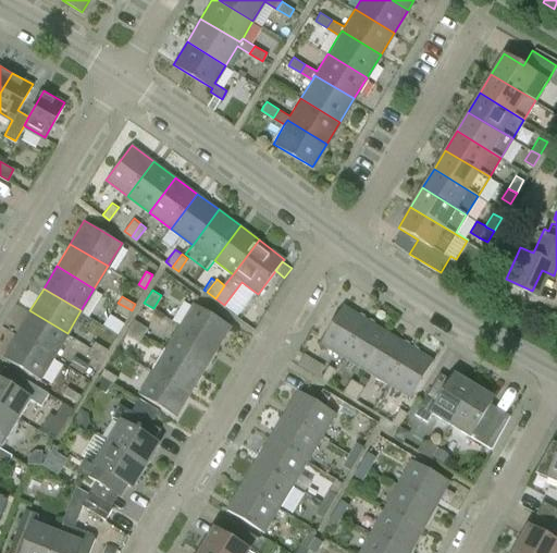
[(114,309),(127,317),(132,310),(118,303),(114,309)]
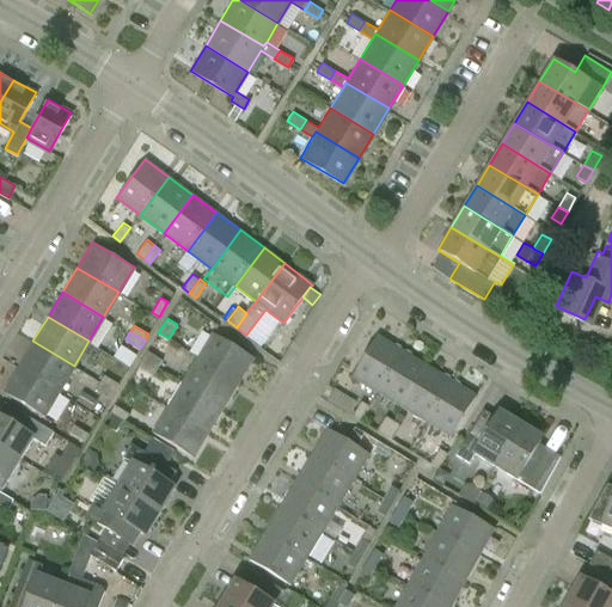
[(199,357),(239,382),(255,357),(214,332),(199,357)]
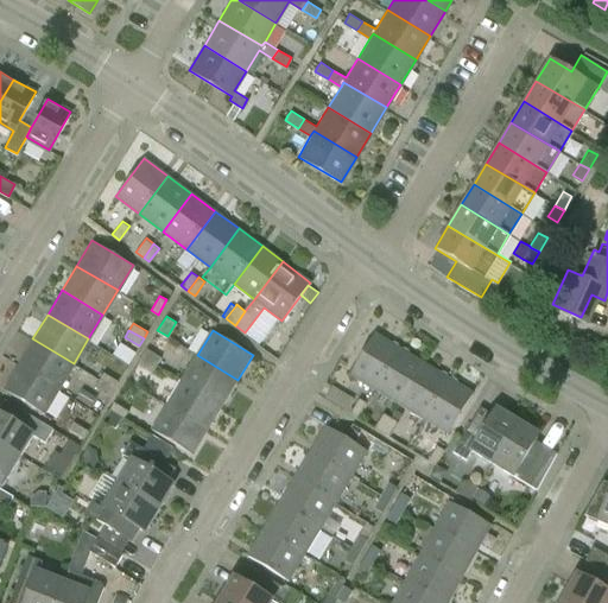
[(374,388),(399,348),(374,332),(349,374),(374,388)]
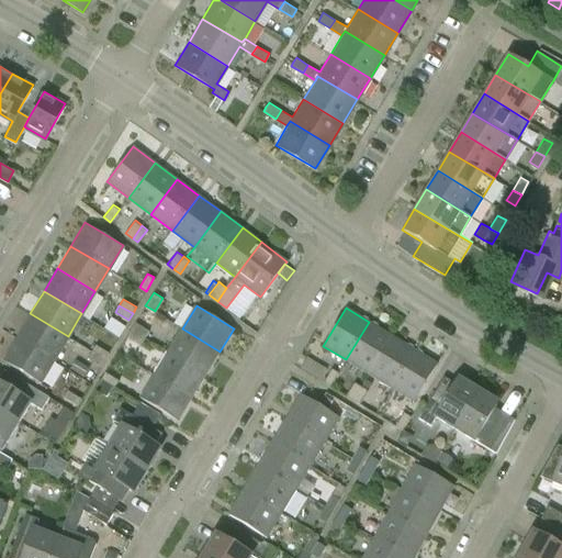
[(17,336),(54,358),(68,336),(30,313),(17,336)]
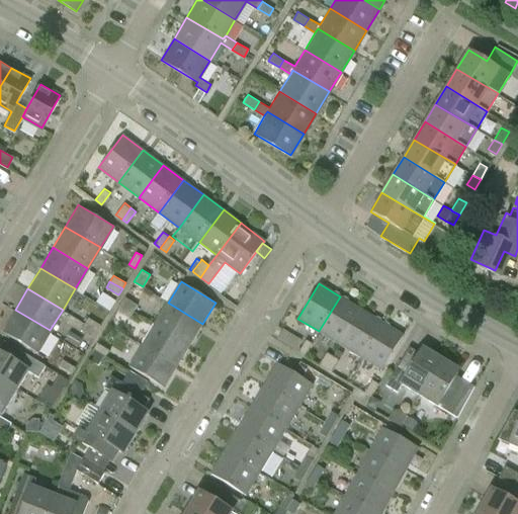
[(138,303),(124,295),(121,303),(134,310),(138,303)]
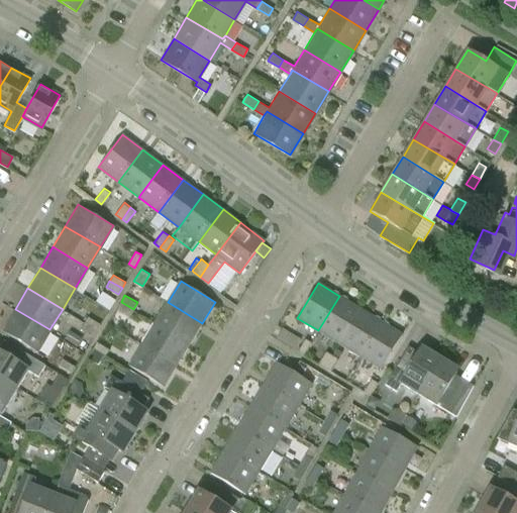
[(339,343),(359,308),(339,296),(318,330),(339,343)]
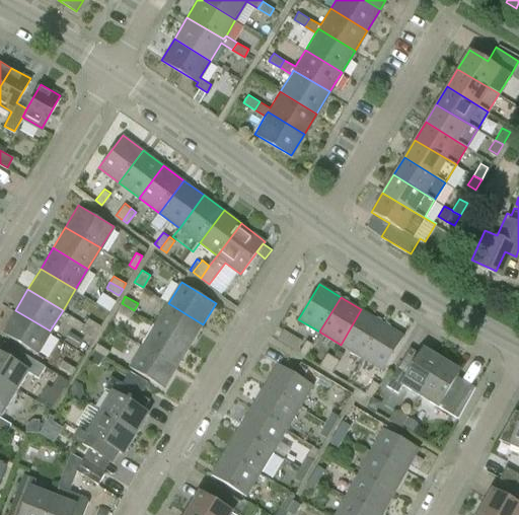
[(118,309),(130,316),(134,310),(122,303),(118,309)]
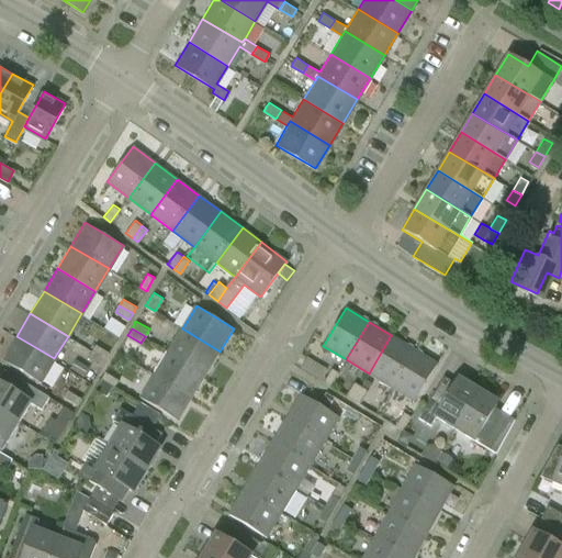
[(168,350),(205,374),(220,352),(182,328),(168,350)]
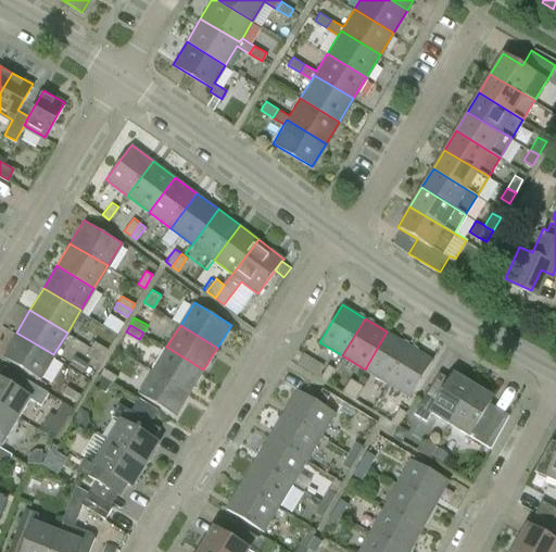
[(387,383),(409,345),(387,331),(365,369),(387,383)]
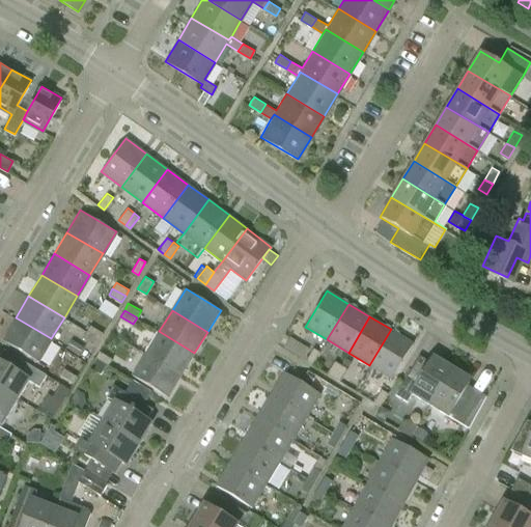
[(2,339),(38,361),(51,338),(16,317),(2,339)]
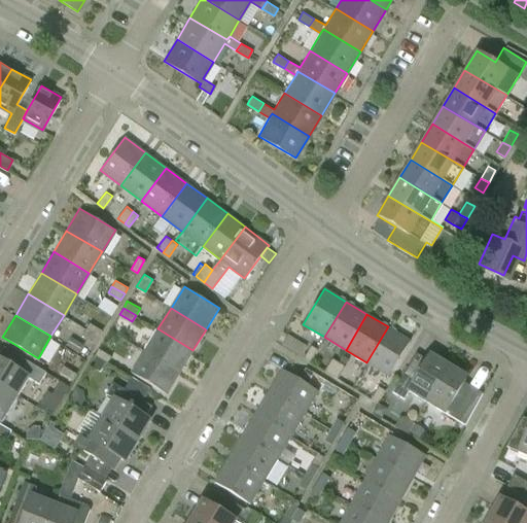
[(102,329),(90,322),(85,328),(99,336),(102,329)]
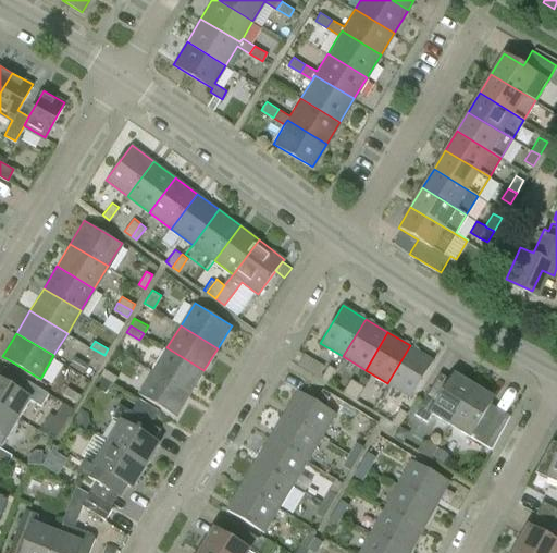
[(410,396),(433,359),(410,345),(387,383),(410,396)]
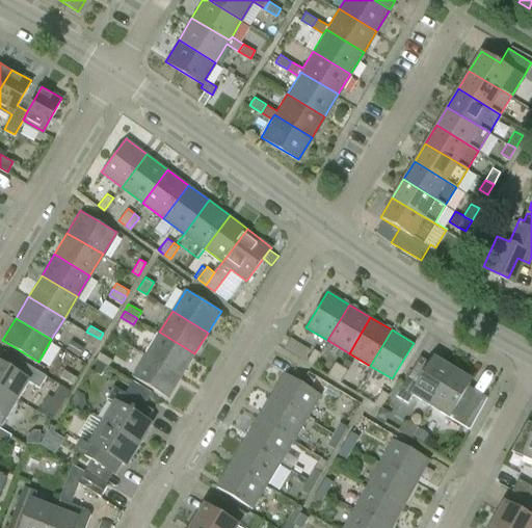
[(83,338),(96,345),(100,339),(86,332),(83,338)]
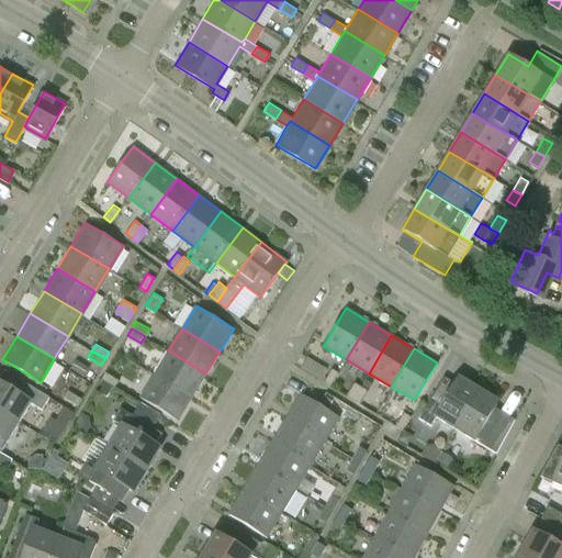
[(154,374),(191,397),(205,374),(168,350),(154,374)]
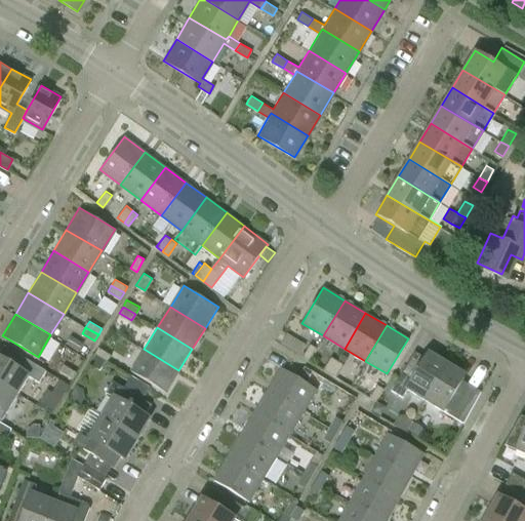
[(83,343),(71,335),(66,344),(78,351),(83,343)]
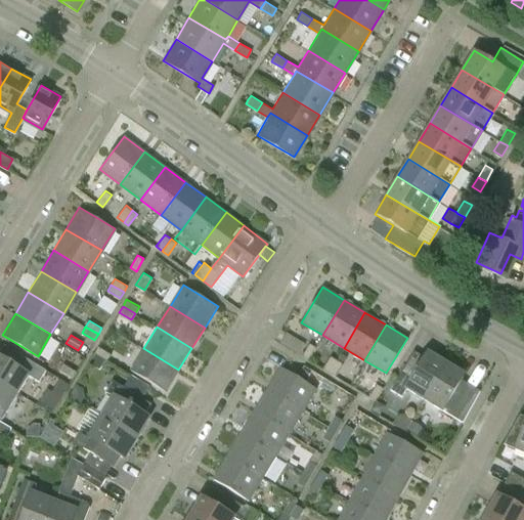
[(308,358),(315,346),(309,342),(302,354),(308,358)]
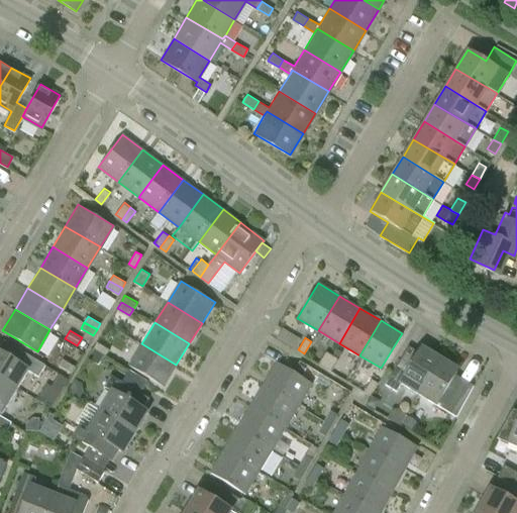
[(0,376),(9,382),(17,387),(28,368),(38,375),(44,364),(26,352),(5,339),(0,346),(0,376)]
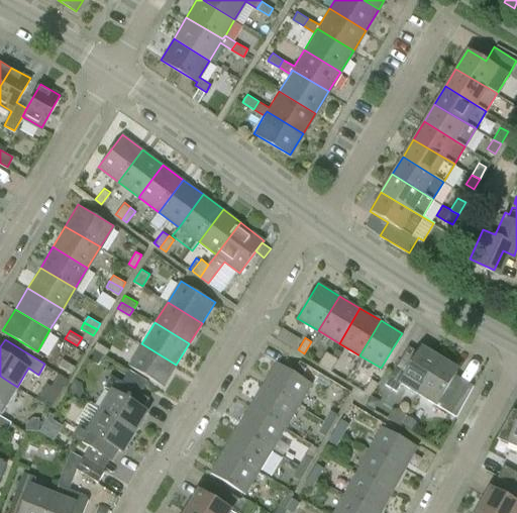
[(93,346),(105,354),(109,348),(97,340),(93,346)]
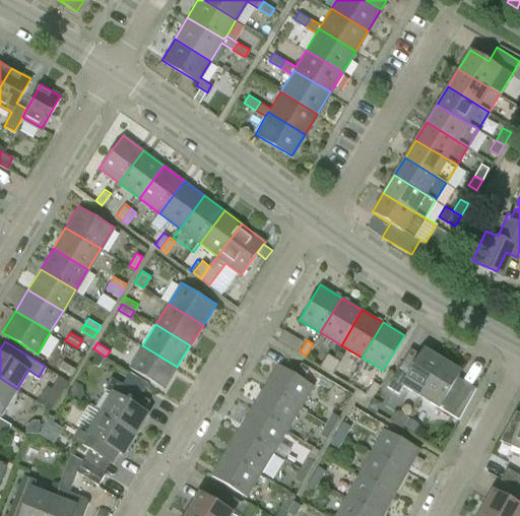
[(129,367),(164,388),(177,367),(142,345),(129,367)]
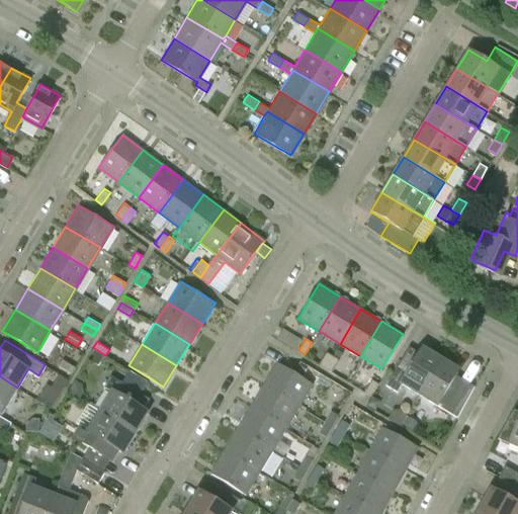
[(409,346),(385,383),(397,391),(402,382),(419,394),(440,358),(422,347),(419,352),(409,346)]
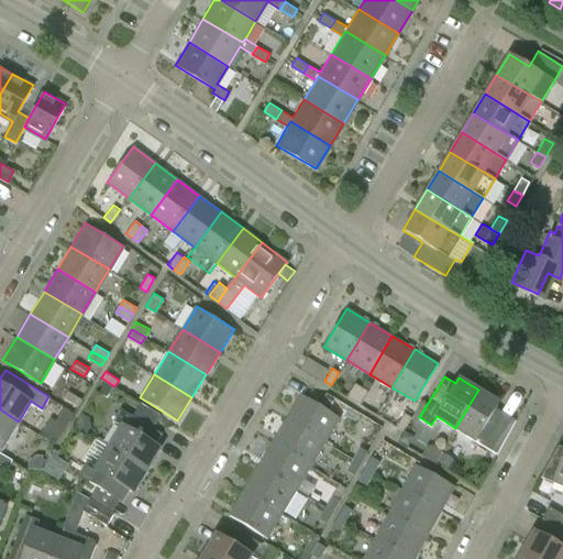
[(355,382),(346,395),(354,399),(362,385),(355,382)]
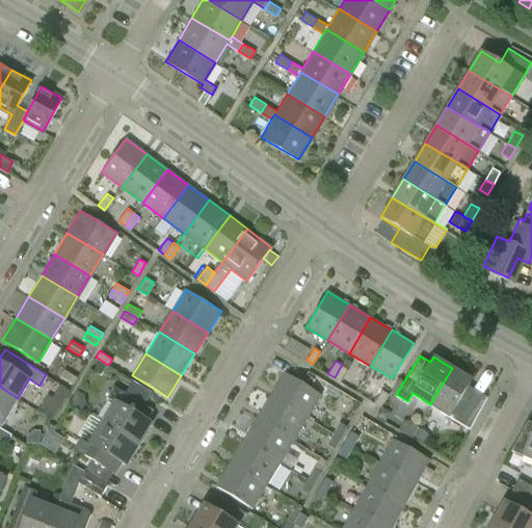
[(340,380),(348,368),(342,364),(335,377),(340,380)]
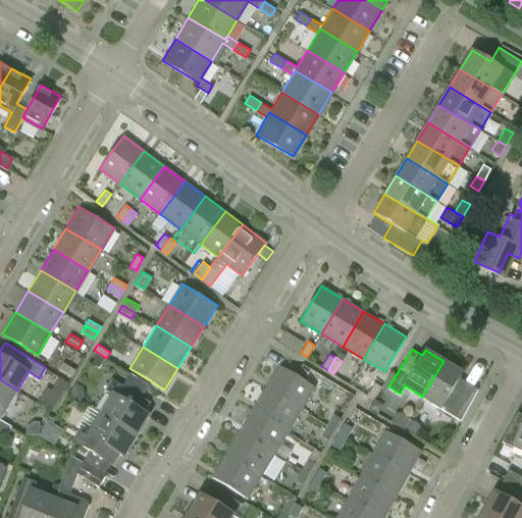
[(59,367),(71,375),(75,368),(63,361),(59,367)]
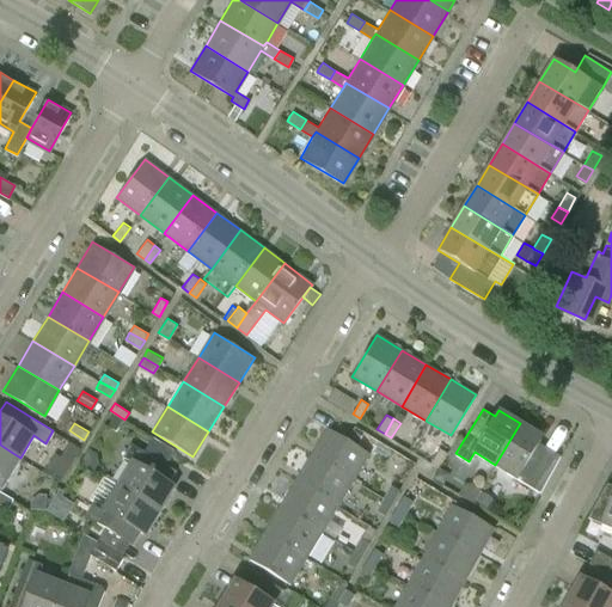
[(542,436),(520,423),(495,465),(539,491),(560,455),(538,442),(542,436)]
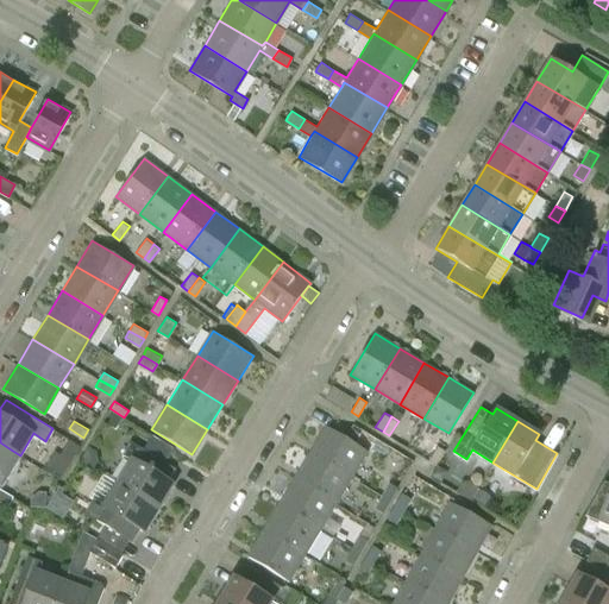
[(368,451),(326,427),(311,453),(351,478),(368,451)]
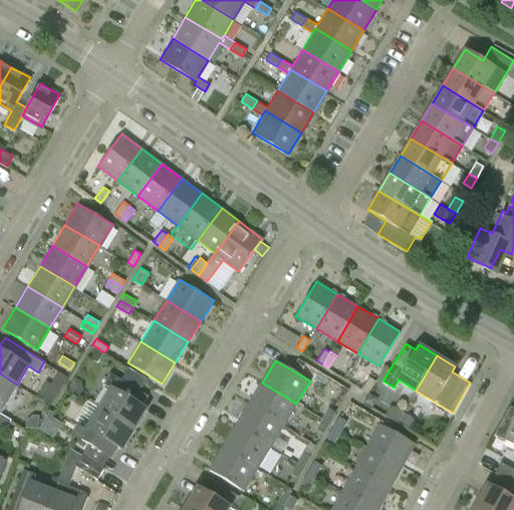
[(343,376),(352,381),(357,373),(348,367),(343,376)]
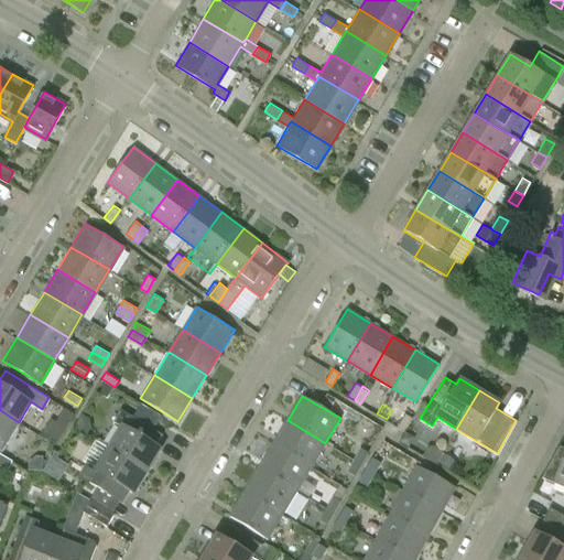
[(49,415),(40,432),(58,440),(73,410),(62,405),(55,418),(49,415)]
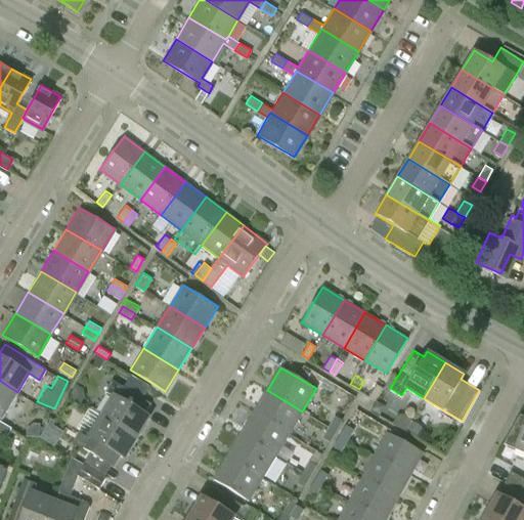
[(101,416),(132,434),(137,437),(149,417),(144,414),(151,403),(113,379),(105,391),(114,396),(101,416)]
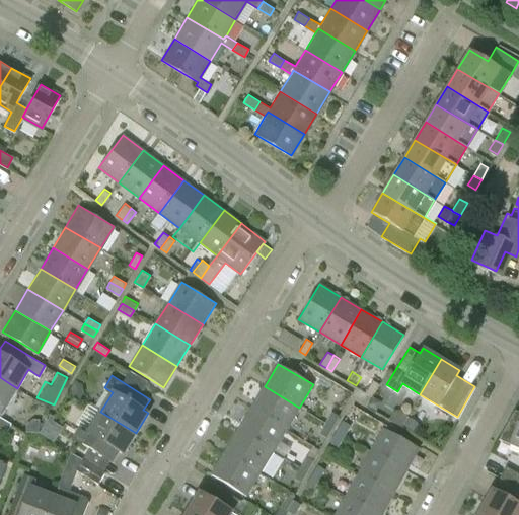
[(0,415),(5,407),(17,388),(9,383),(0,377),(0,415)]
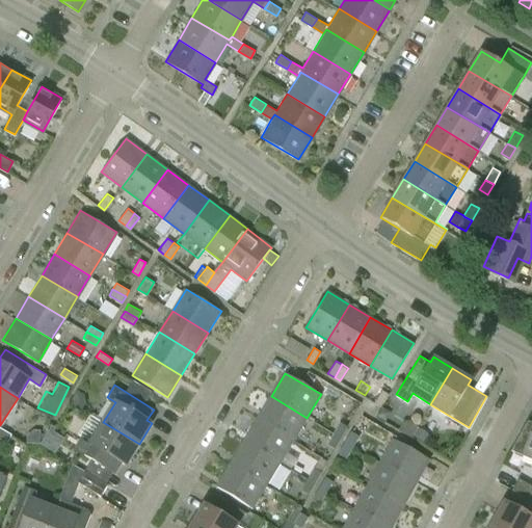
[(86,401),(84,393),(77,389),(70,400),(82,408),(86,401)]
